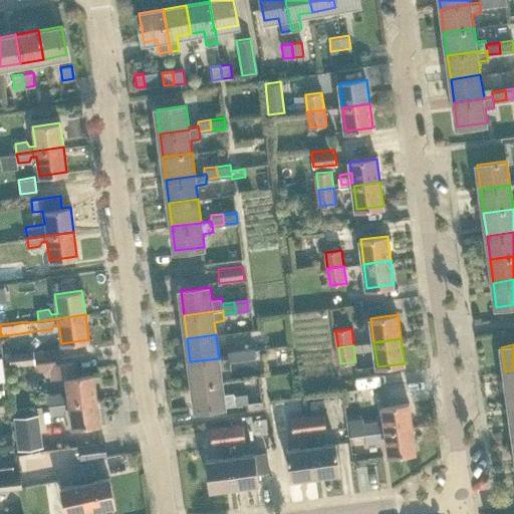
[(253,347),(240,349),(240,350),(242,359),(255,357),(253,347)]
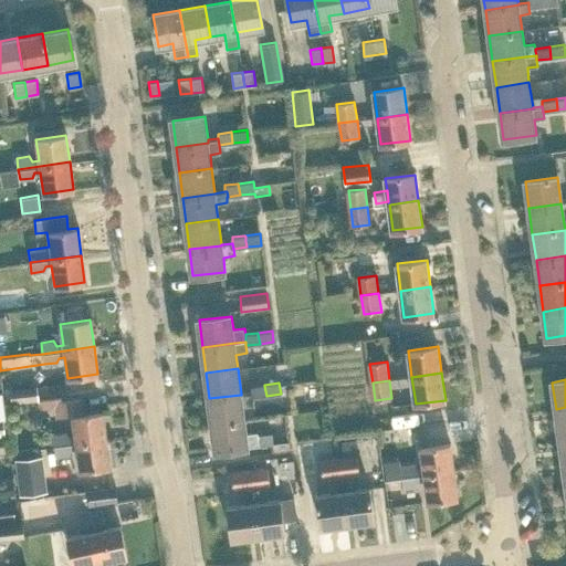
[(39,400),(37,385),(10,388),(12,404),(39,400)]
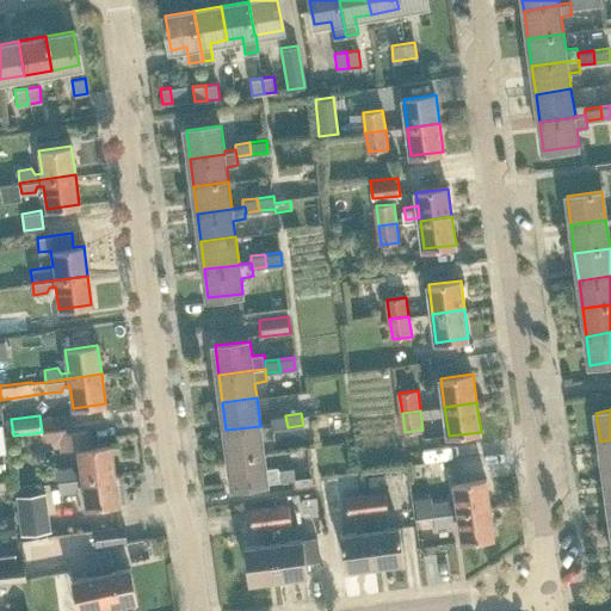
[(272,418),(273,423),(272,423),(272,429),(288,427),(285,417),(285,415),(272,417),(272,418)]
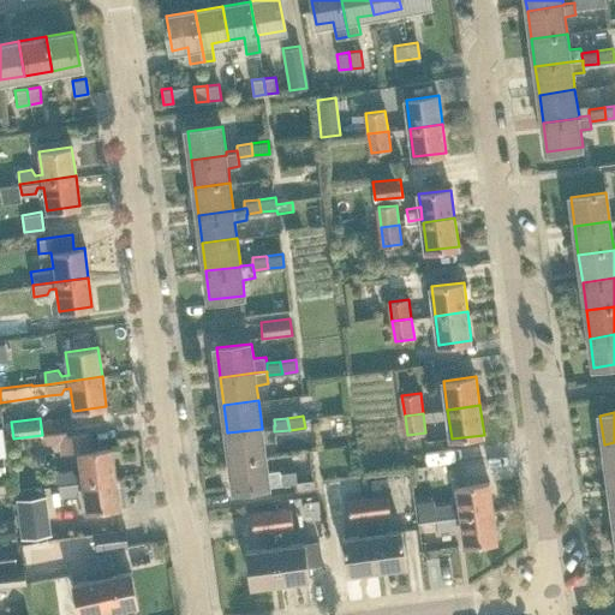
[(275,441),(274,431),(274,425),(262,428),(262,429),(227,433),(231,461),(266,457),(263,442),(275,441)]
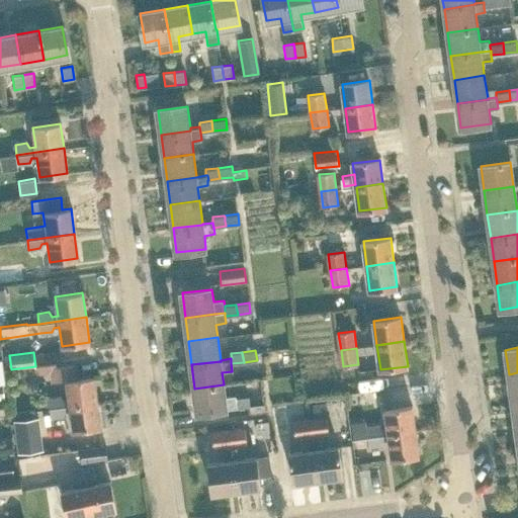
[(94,377),(76,379),(75,364),(57,367),(56,363),(35,365),(36,373),(50,371),(51,382),(67,380),(69,401),(64,402),(61,397),(50,399),(51,408),(97,402),(94,377)]
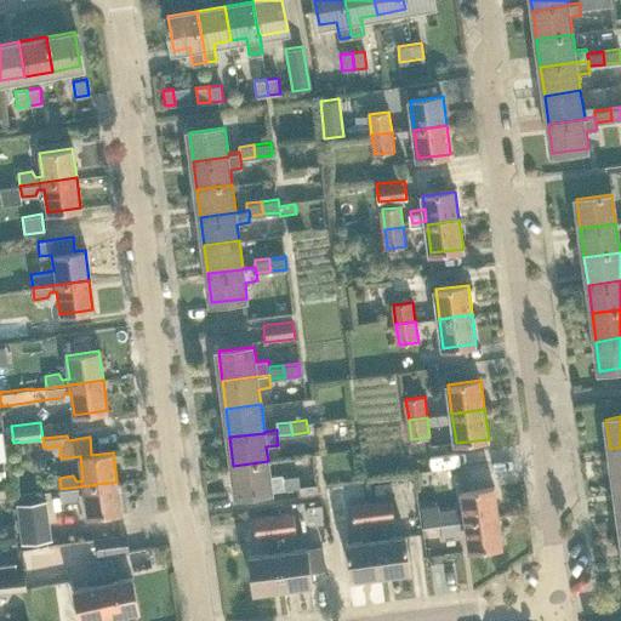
[(614,477),(620,476),(620,446),(610,449),(614,477)]
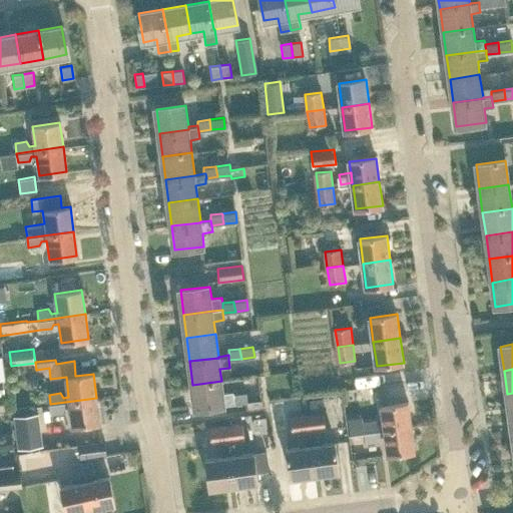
[(232,391),(222,392),(221,381),(192,385),(195,409),(224,405),(224,404),(234,403),(232,391)]
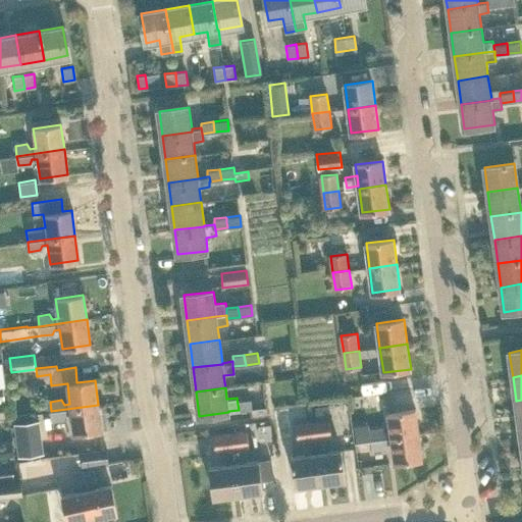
[(252,409),(250,399),(238,400),(240,411),(252,409)]
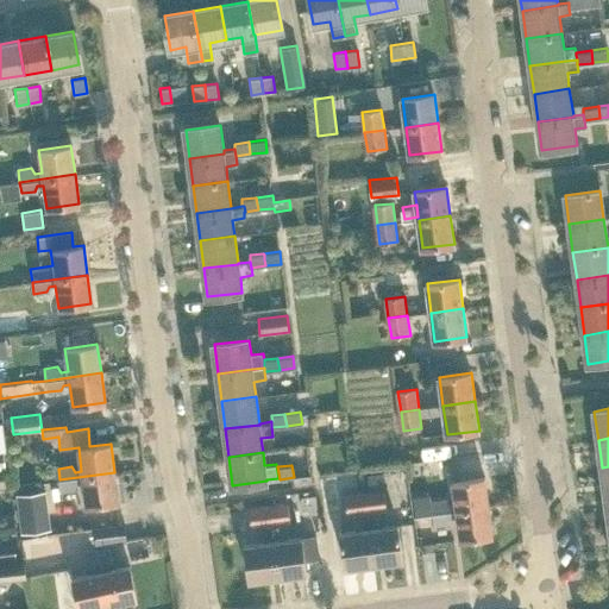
[(87,506),(119,502),(114,472),(60,479),(61,493),(73,490),(76,483),(83,483),(87,506)]
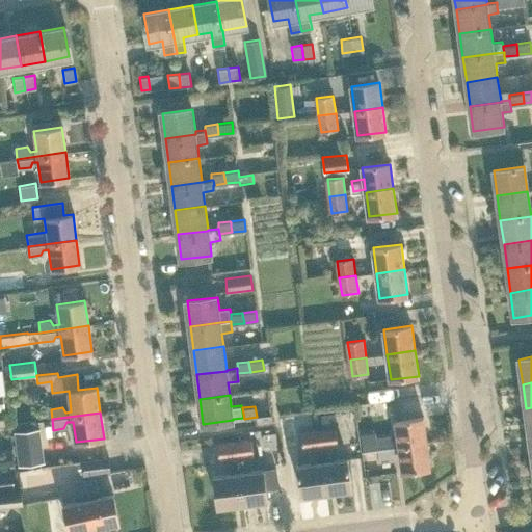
[(313,426),(311,414),(294,416),(294,417),(277,419),(282,448),(298,446),(296,427),(313,426)]
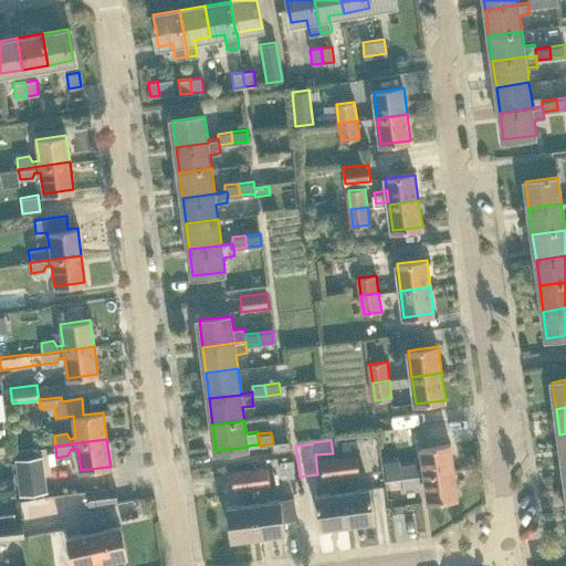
[(404,478),(454,471),(451,444),(420,449),(422,469),(416,470),(416,465),(401,467),(404,478)]
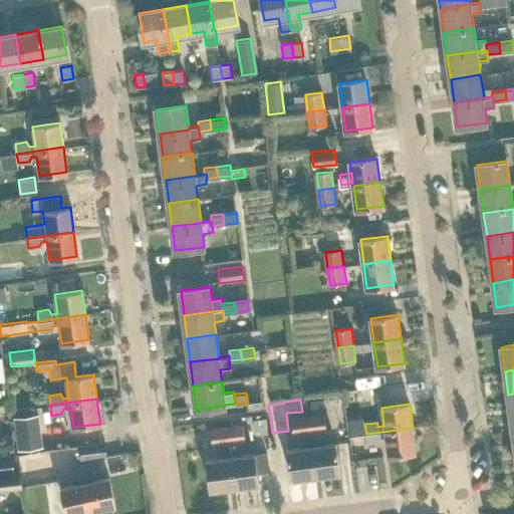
[(35,414),(34,407),(12,410),(17,450),(43,447),(39,414),(35,414)]
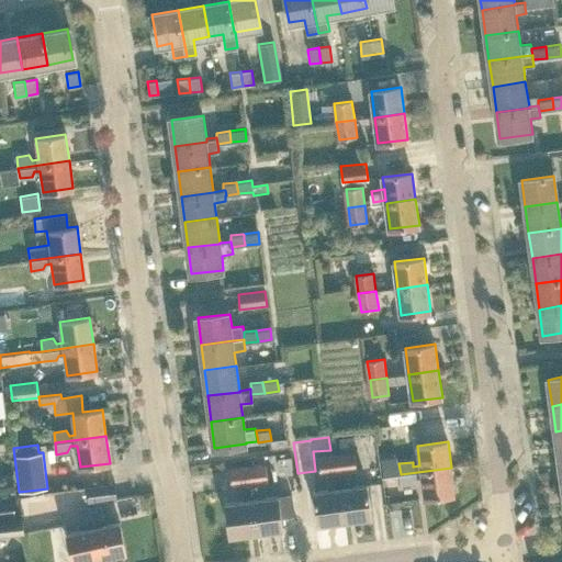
[(345,520),(371,517),(367,484),(352,486),(350,470),(357,470),(356,454),(337,457),(345,520)]
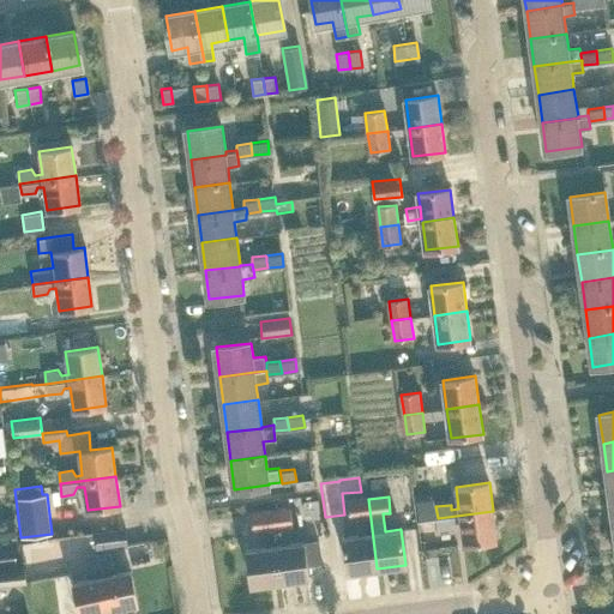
[(302,500),(305,519),(320,517),(318,499),(302,500)]
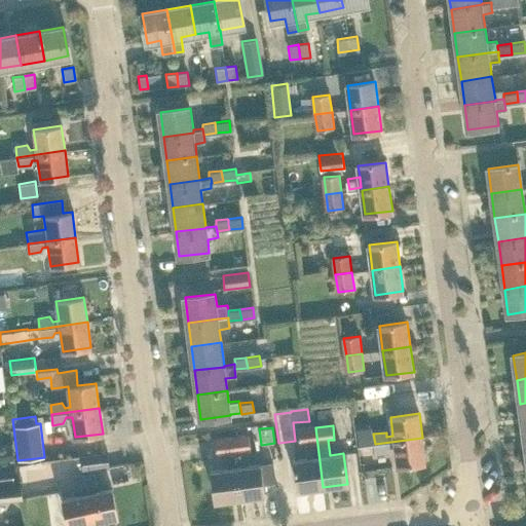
[(299,490),(323,487),(315,427),(299,428),(301,444),(306,443),(308,458),(295,459),(299,490)]
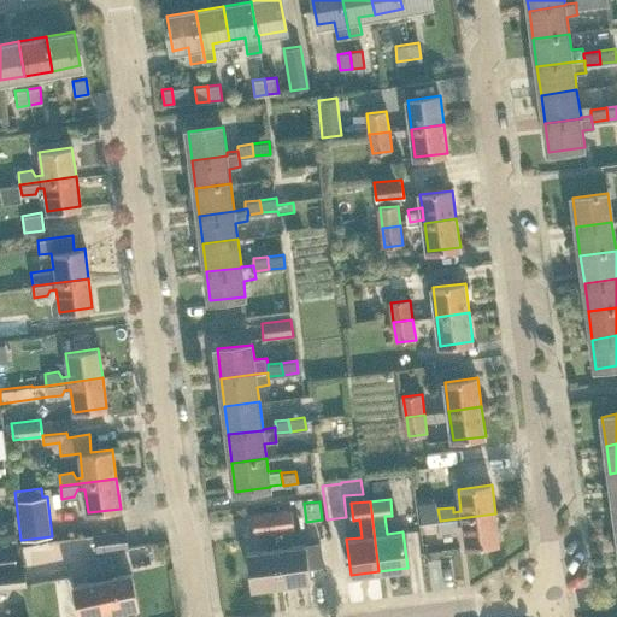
[(422,523),(440,521),(438,509),(421,511),(422,523)]
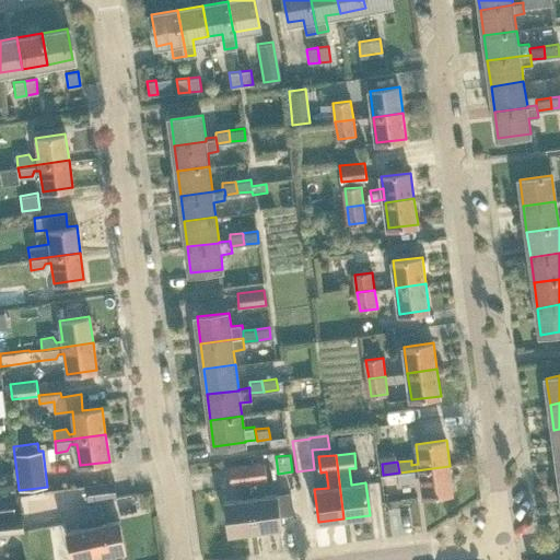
[(248,481),(268,479),(266,464),(246,466),(248,481)]
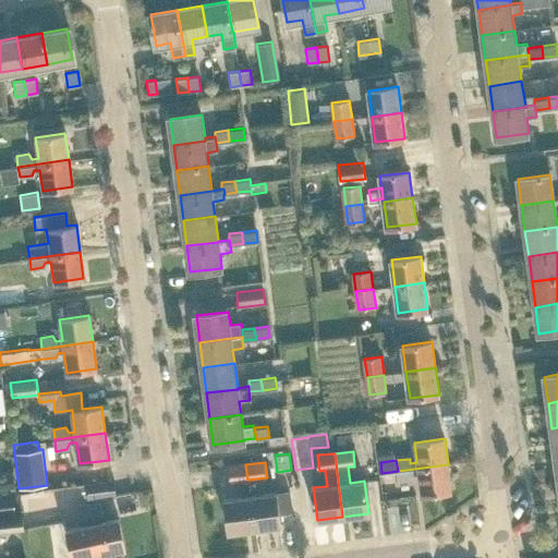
[(231,482),(247,480),(245,464),(230,466),(231,482)]
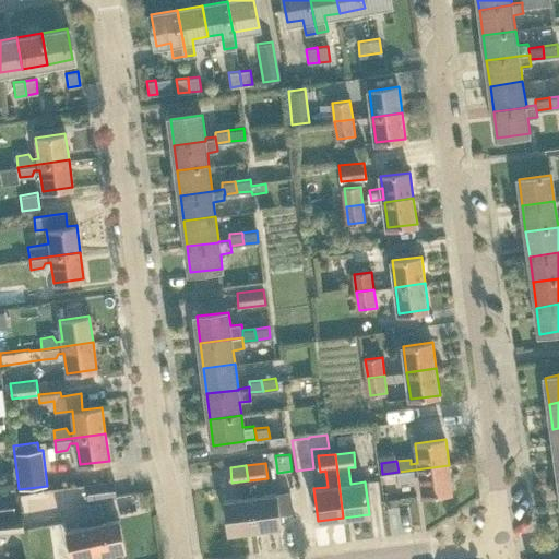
[(421,495),(452,491),(449,465),(399,472),(400,482),(413,479),(413,476),(419,475),(421,495)]
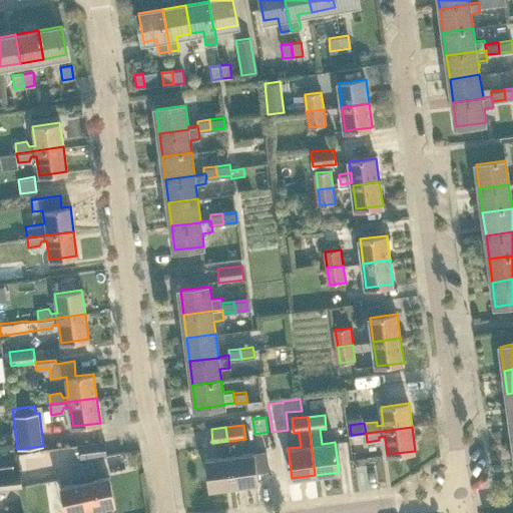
[(81,459),(106,456),(104,441),(79,444),(81,459)]
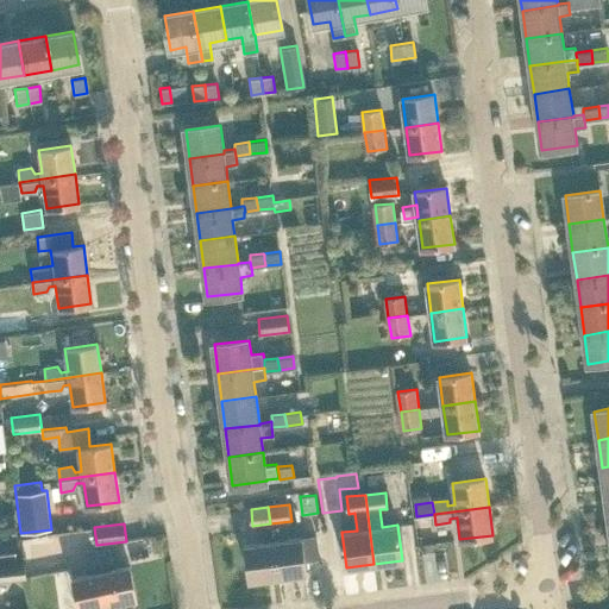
[(316,535),(301,538),(305,560),(319,559),(316,535)]
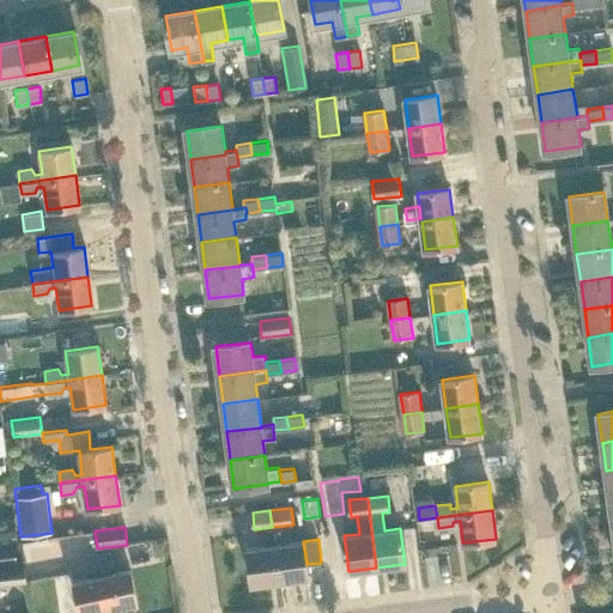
[(308,576),(307,564),(303,541),(274,545),(279,580),(308,576)]
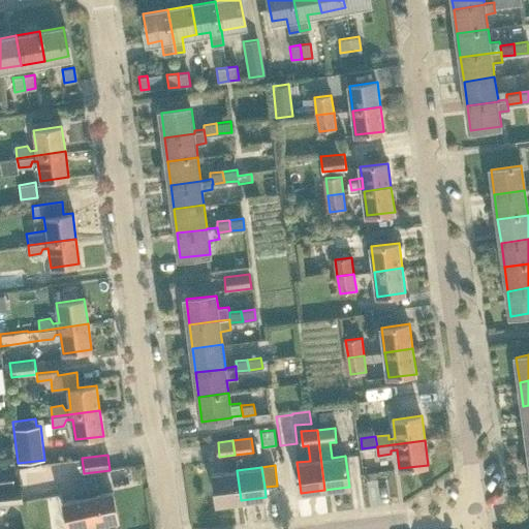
[(0,487),(13,485),(11,470),(0,472),(0,487)]
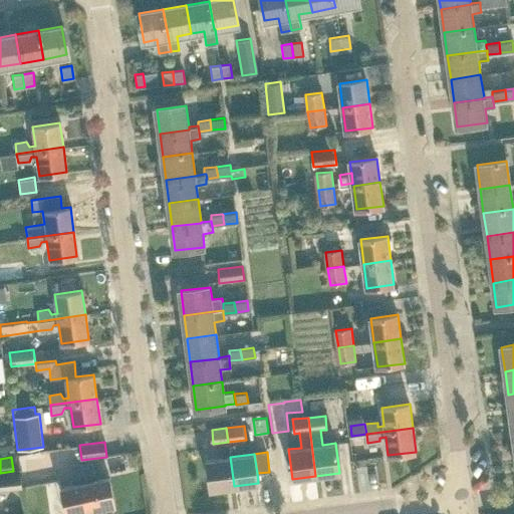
[(210,489),(234,486),(230,457),(206,460),(210,489)]
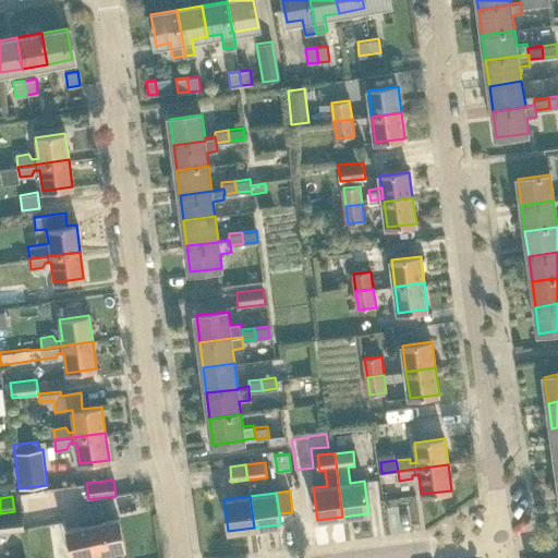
[(99,554),(124,548),(119,518),(98,522),(97,517),(101,516),(98,500),(88,502),(99,554)]
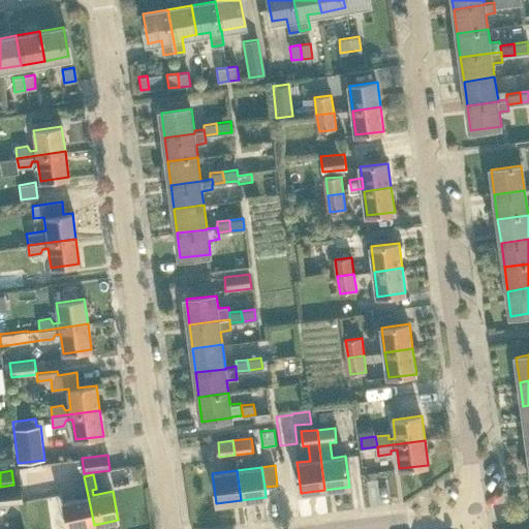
[(68,528),(74,528),(94,525),(84,476),(73,478),(76,493),(82,492),(83,498),(63,502),(68,528)]
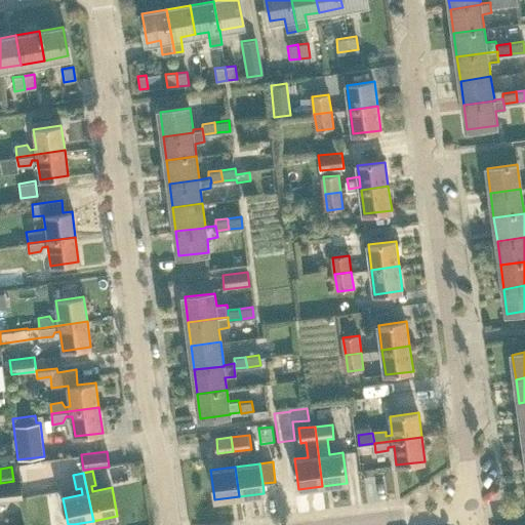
[(0,500),(22,498),(19,485),(0,487),(0,500)]
